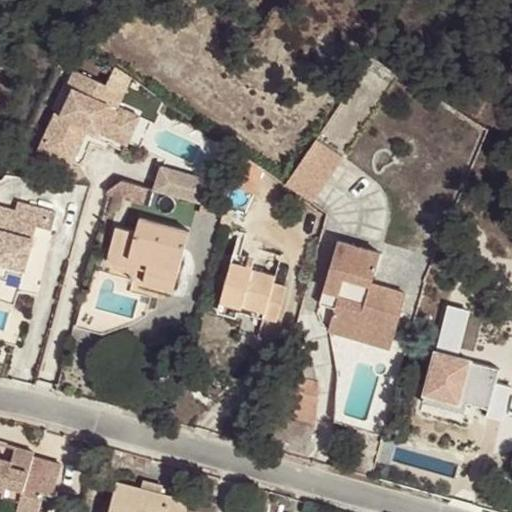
[(116,65),(110,78),(128,87),(133,76),(116,65)]
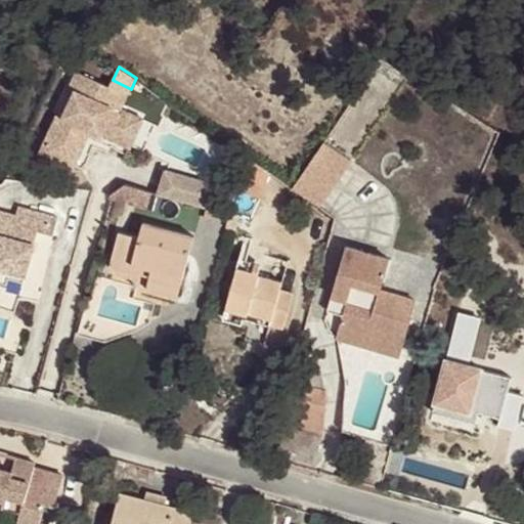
[(57,113),(40,153),(75,168),(91,130),(121,143),(134,113),(123,108),(131,89),(113,80),(111,85),(76,71),(70,85),(77,88),(64,115),(57,113)]
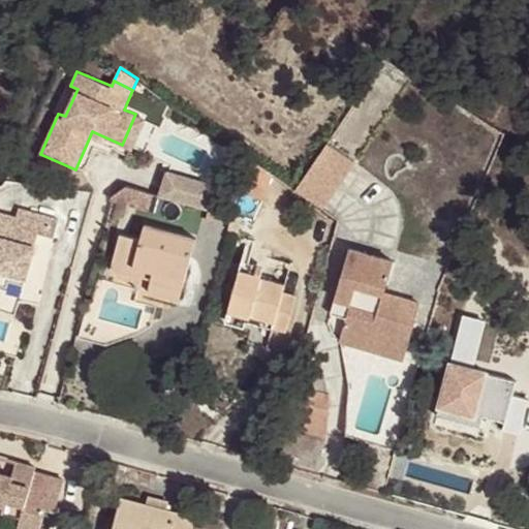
[(146,119),(135,114),(122,145),(132,149),(146,119)]
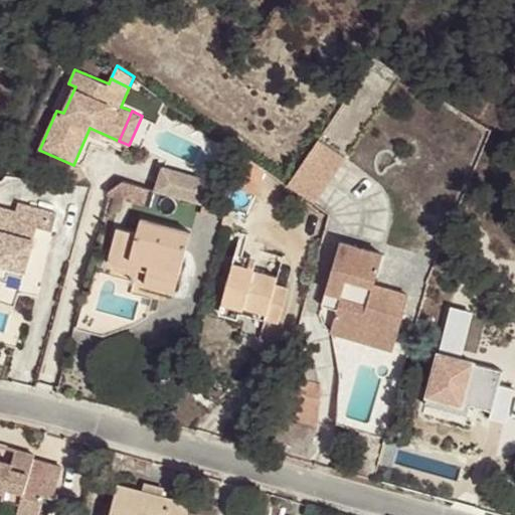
[(319,140),(288,185),(315,204),(346,158),(319,140)]
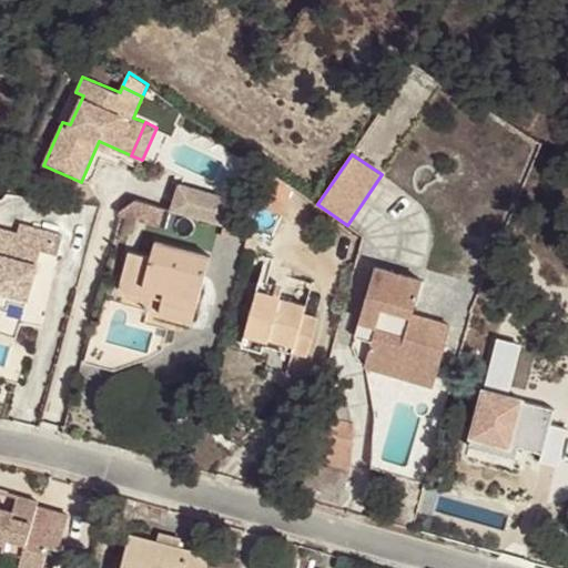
[(213,222),(230,226),(236,203),(183,183),(175,212),(213,222)]
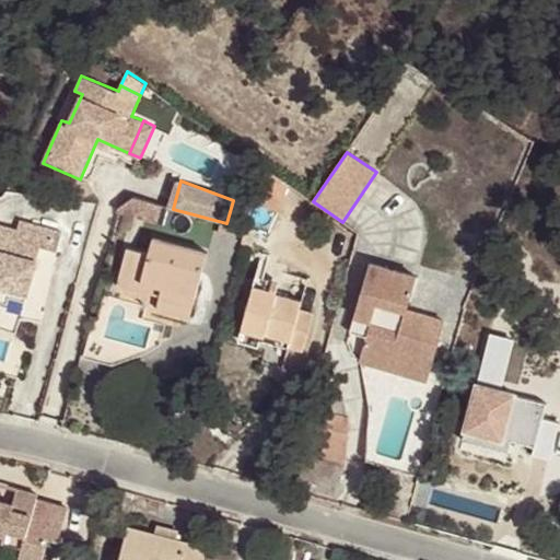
[(140,222),(146,201),(127,196),(120,217),(140,222)]
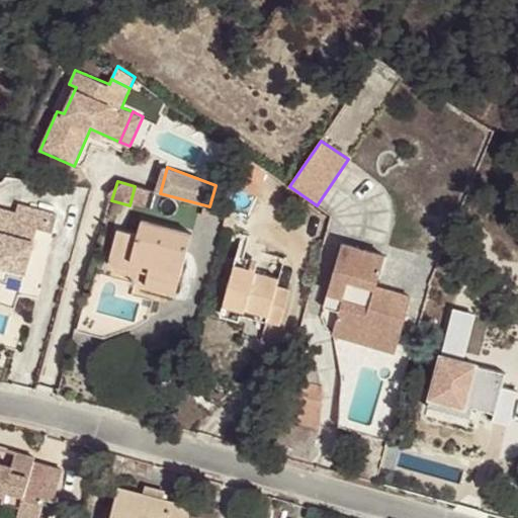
[(188,226),(194,202),(160,193),(151,190),(145,213),(188,226)]
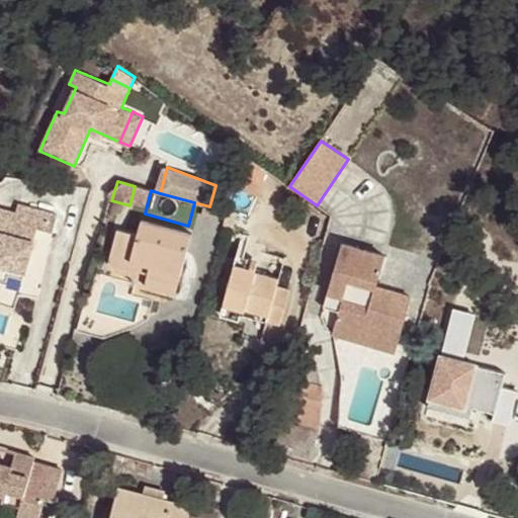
[(0,280),(20,286),(38,227),(52,231),(57,213),(20,203),(18,212),(0,206),(0,280)]
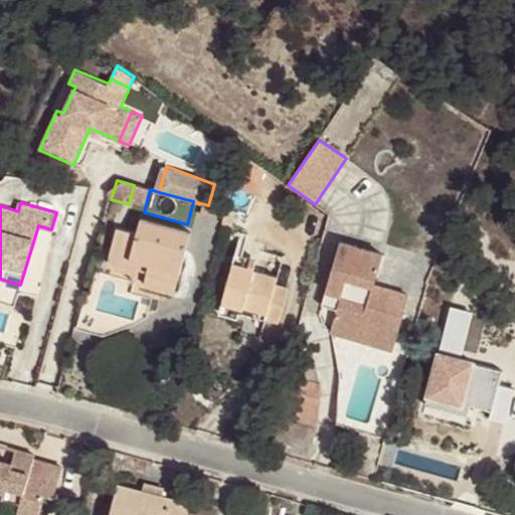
[(191,231),(141,217),(137,233),(117,227),(110,253),(149,264),(147,272),(161,276),(158,286),(175,291),(191,231)]
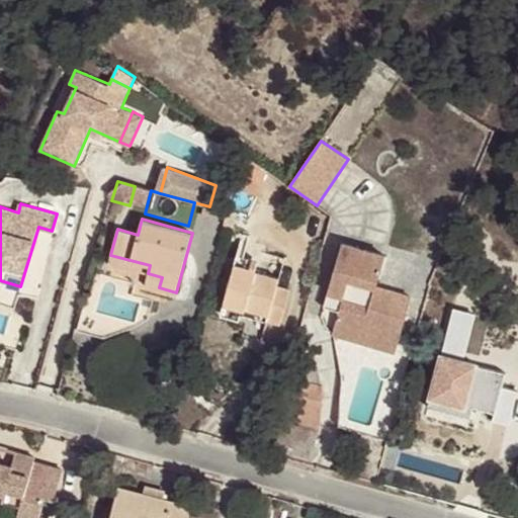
[(38,227),(20,286),(34,290),(52,231),(38,227)]
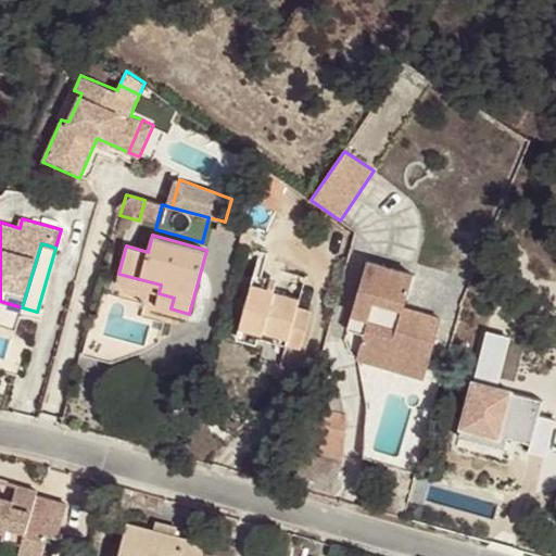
[(373,276),(376,263),(368,261),(364,274),(373,276)]
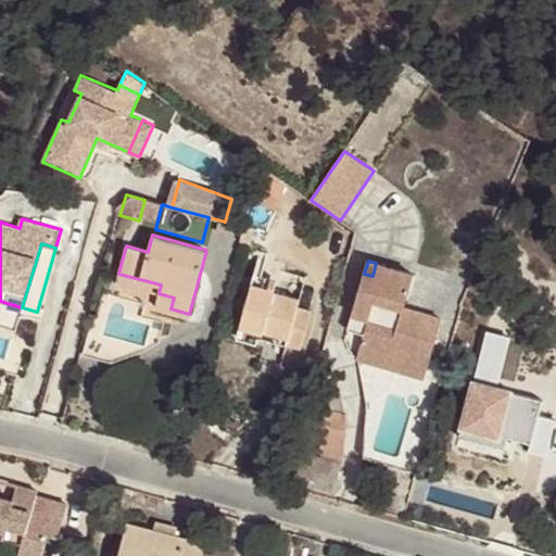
[(364,274),(353,313),(369,318),(365,333),(408,346),(405,356),(429,363),(442,317),(404,306),(414,274),(376,263),(373,276),(364,274)]
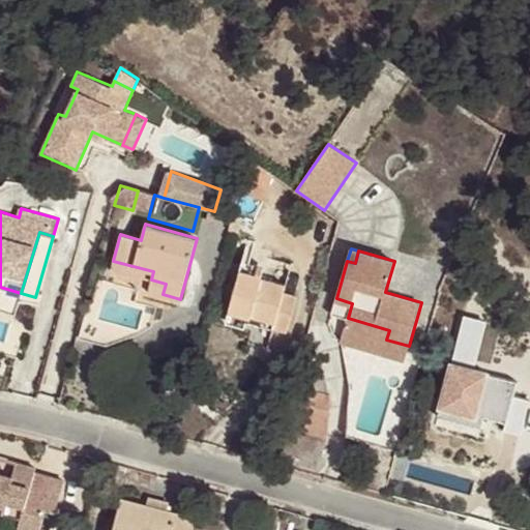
[(153,271),(113,261),(111,268),(151,280),(153,271)]
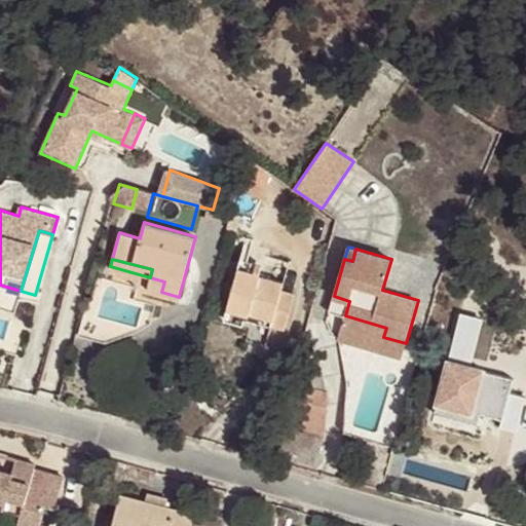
[(285,329),(294,294),(282,291),(284,282),(238,270),(229,308),(248,312),(273,320),(271,326),(285,329)]
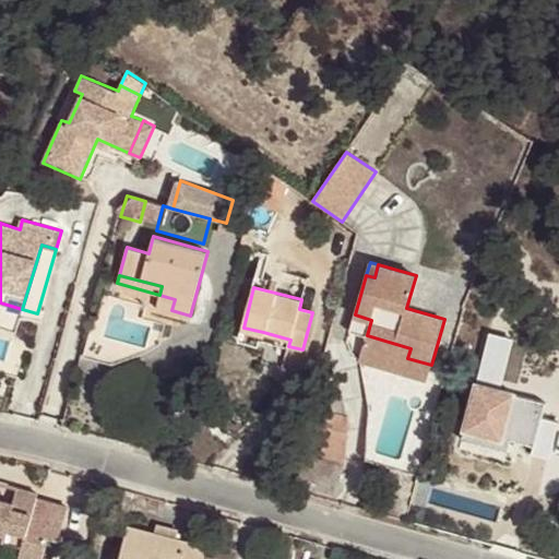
[(171,310),(175,299),(159,295),(156,307),(171,310)]
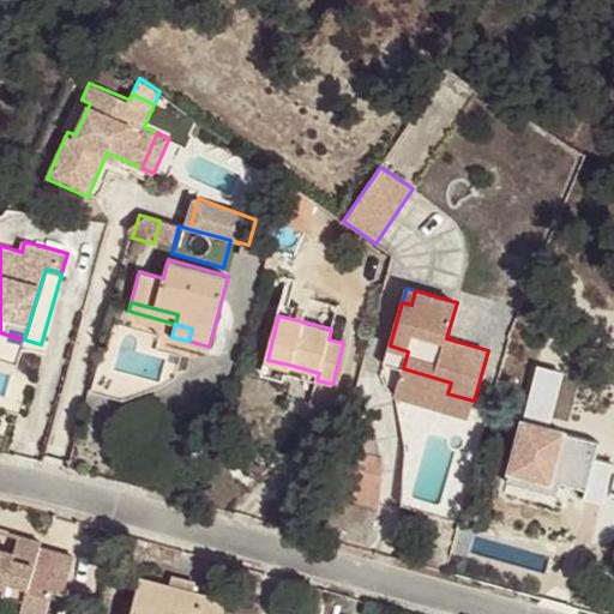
[(0,350),(19,356),(24,339),(0,332),(0,350)]
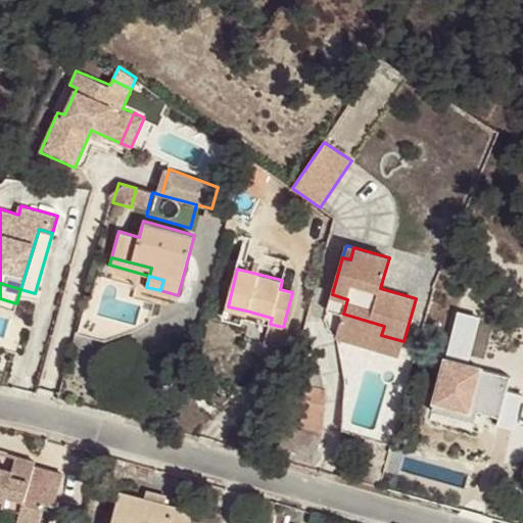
[(347,299),(332,294),(327,310),(343,314),(347,299)]
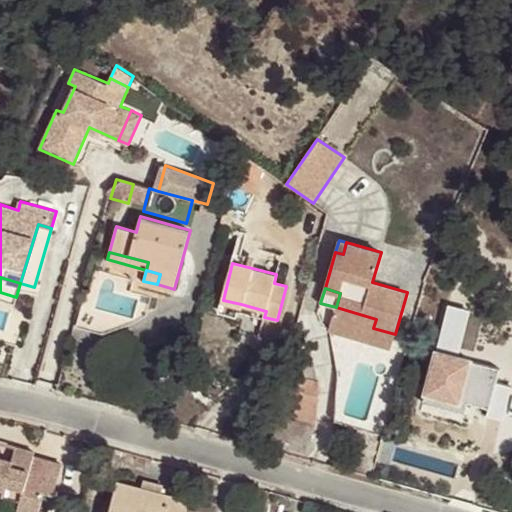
[(266,311),(241,304),(238,316),(263,323),(264,317),(266,311)]
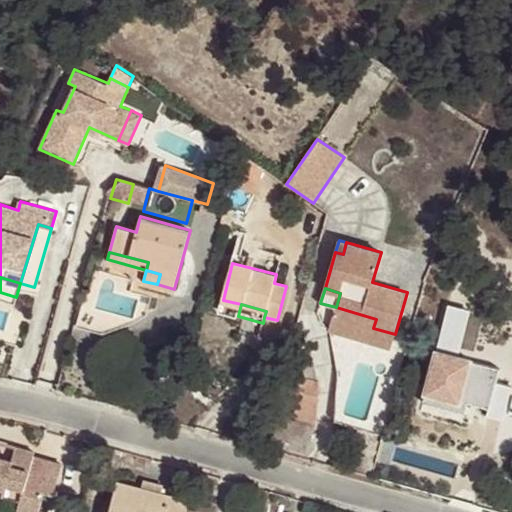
[(452,333),(475,335),(478,306),(456,304),(452,333)]
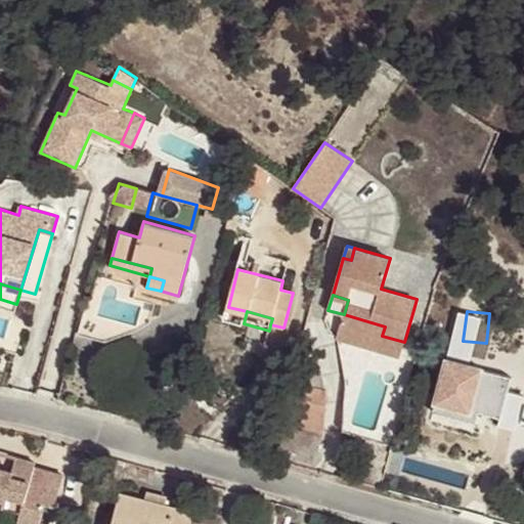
[(385,326),(344,314),(341,323),(382,336),(385,326)]
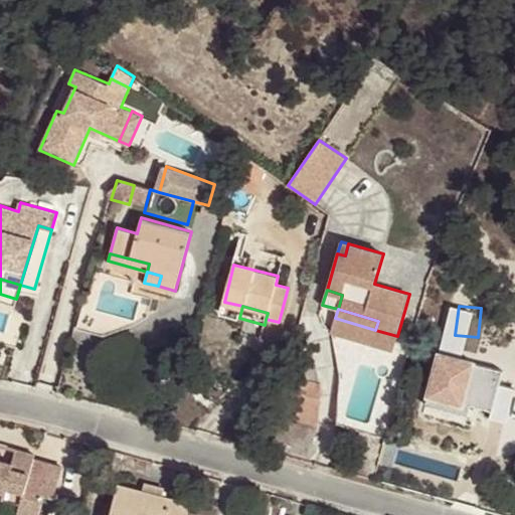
[(459,341),(443,337),(427,394),(463,403),(491,411),(490,418),(506,422),(511,402),(514,389),(514,387),(500,383),(503,369),(486,364),(455,356),(459,341)]
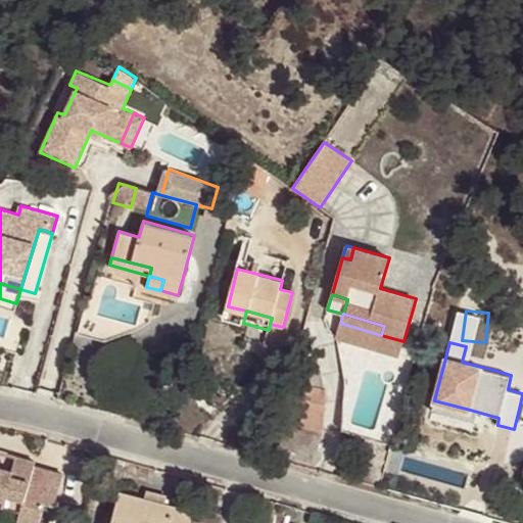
[(495,363),(493,370),(511,375),(513,368),(495,363)]
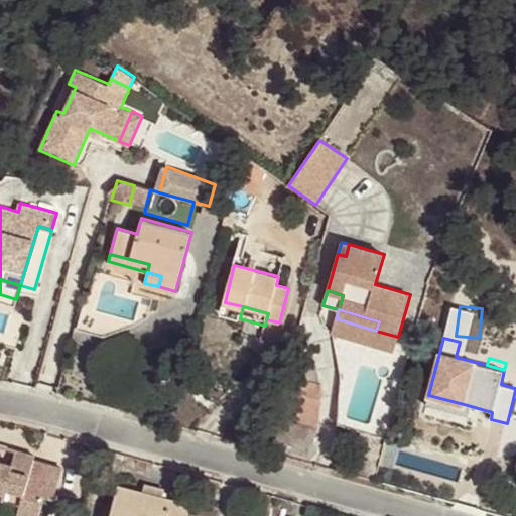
[(295,420),(320,426),(320,385),(295,378),(288,401),(299,404),(295,420)]
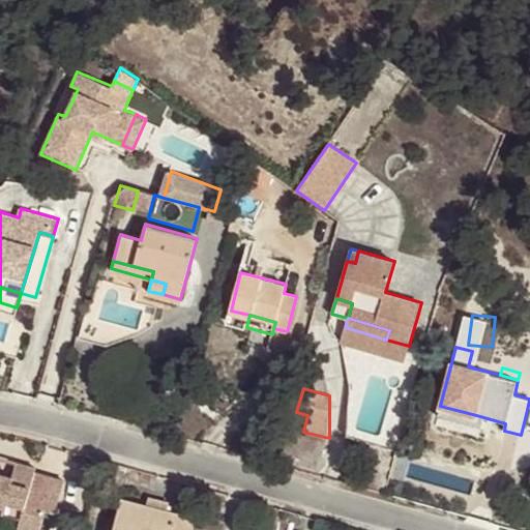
[(474,423),(476,415),(440,406),(439,414),(474,423)]
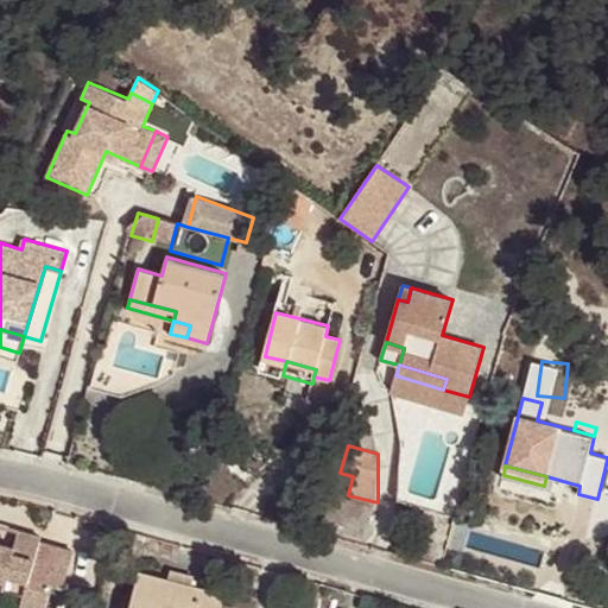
[(0,588),(24,595),(20,607),(45,607),(52,583),(49,582),(58,546),(40,542),(42,537),(19,531),(14,546),(0,542),(0,588)]
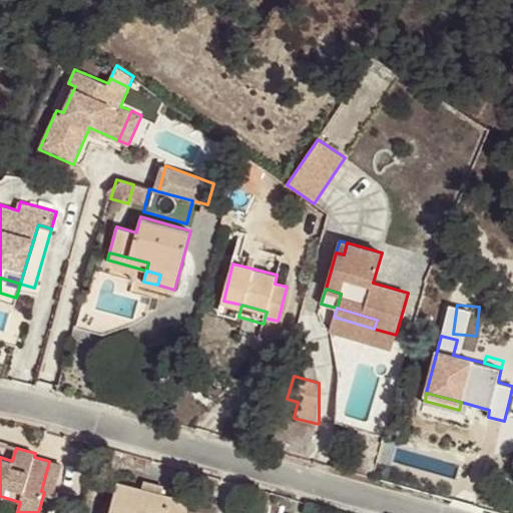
[(41,491),(44,492),(54,495),(62,465),(49,461),(41,491)]
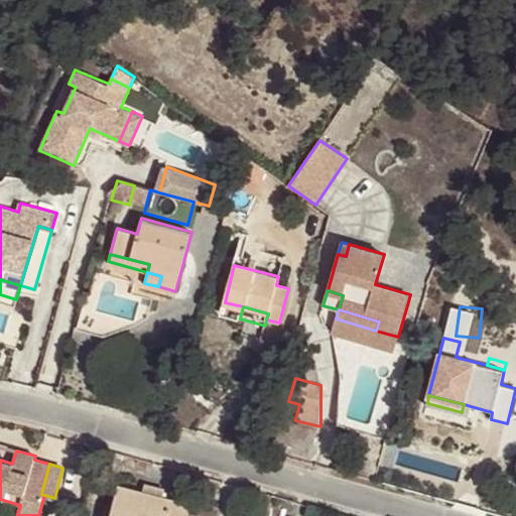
[(186,515),(190,504),(163,496),(165,488),(146,483),(143,491),(118,484),(110,515),(186,515)]
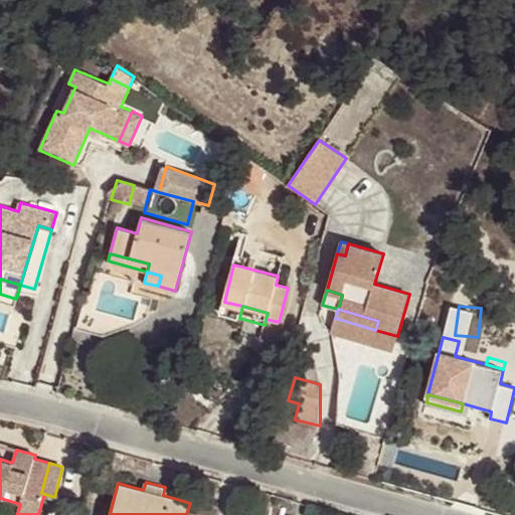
All buildings are outlined.
